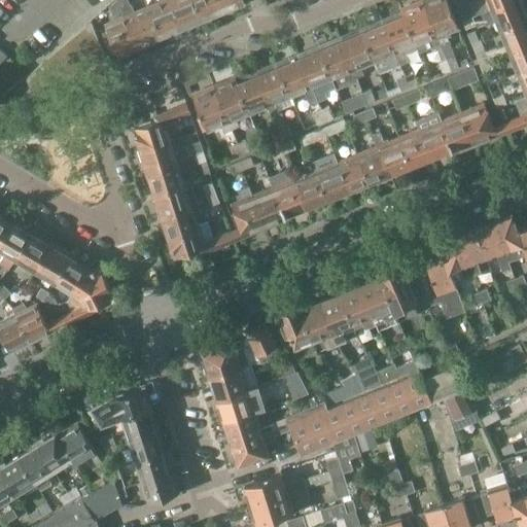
[(105,24),(107,30),(116,51),(118,56),(142,46),(135,30),(131,31),(117,0),(116,0),(108,7),(113,20),(105,24)]
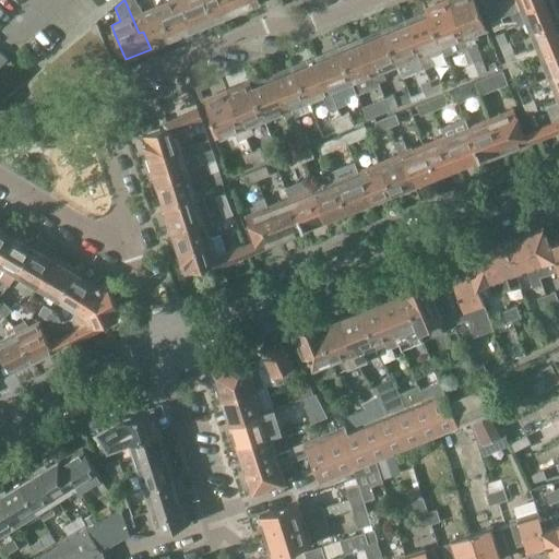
[(170,37),(157,6),(143,12),(140,4),(139,6),(135,0),(125,0),(139,33),(143,32),(151,49),(157,47),(156,43),(170,37)]
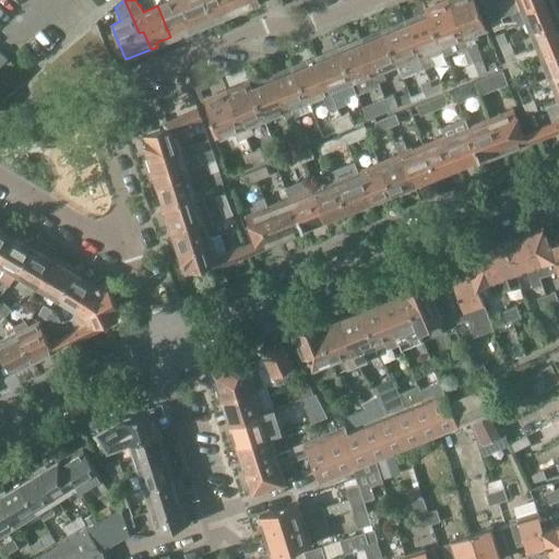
[(157,6),(170,37),(189,30),(183,14),(188,13),(181,0),(167,0),(168,1),(157,6)]
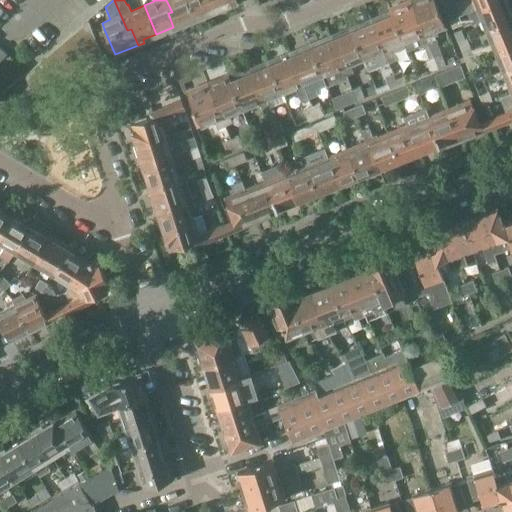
[(173,27),(195,18),(187,0),(166,0),(172,12),(168,13),(173,27)]
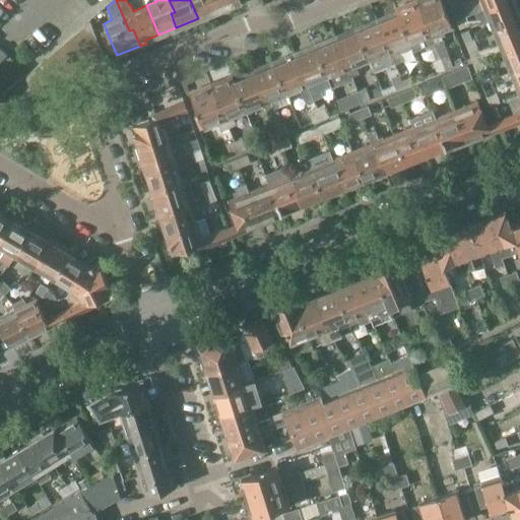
[(190,0),(198,18),(220,8),(216,0),(190,0)]
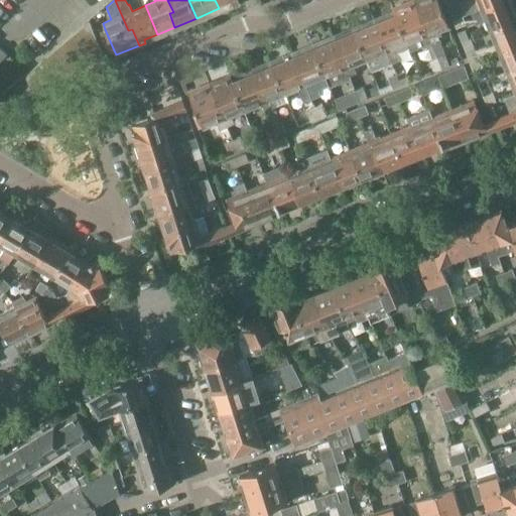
[(215,0),(219,8),(239,0),(215,0)]
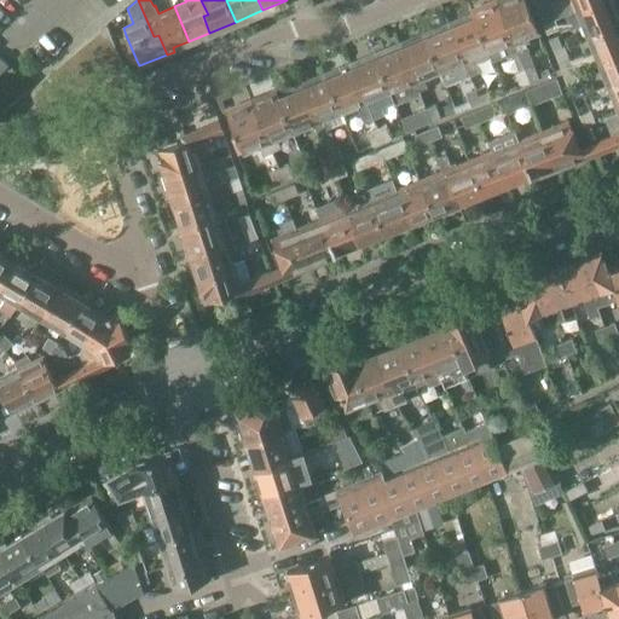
[(534,63),(528,50),(524,36),(538,30),(525,0),(499,0),(497,1),(501,10),(503,9),(507,17),(502,19),(505,30),(508,29),(519,53),(525,68),(533,64),(534,63)]
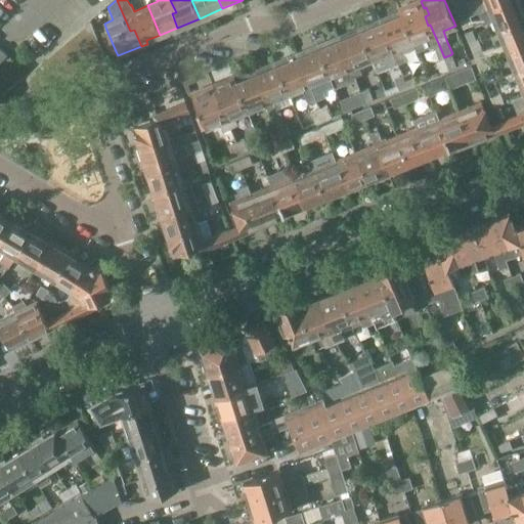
[(465,0),(451,0),(460,20),(471,15),(480,12),(503,3),(504,5),(514,0),(474,0),(468,2),(467,3),(465,0)]
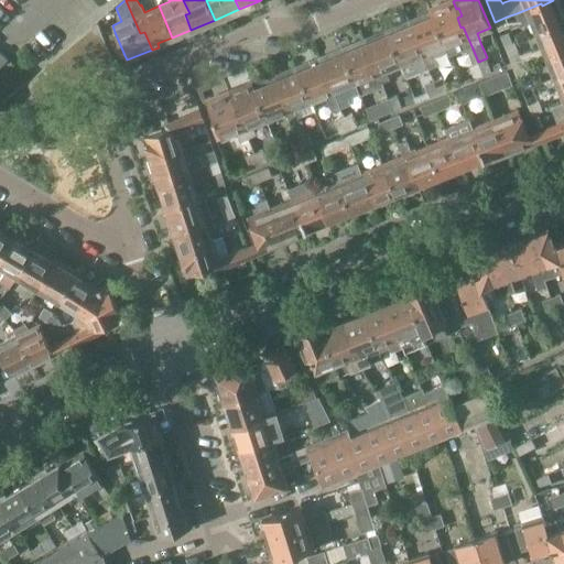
[(541,3),(517,13),(522,28),(530,24),(532,31),(563,17),(563,14),(557,0),(553,0),(542,6),(541,3)]
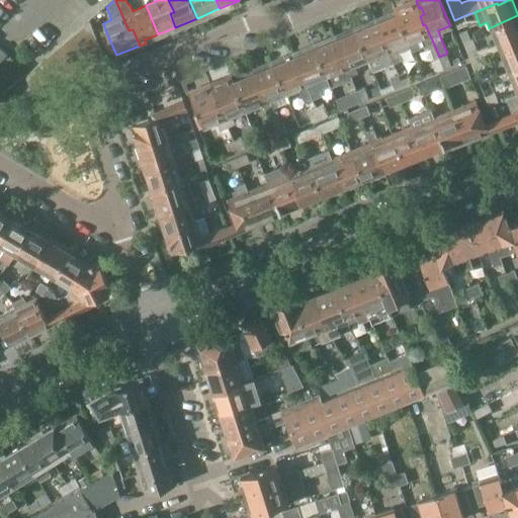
[(395,9),(396,11),(408,42),(409,42),(413,53),(434,45),(425,24),(423,25),(420,16),(424,14),(421,7),(419,8),(416,1),(395,9)]
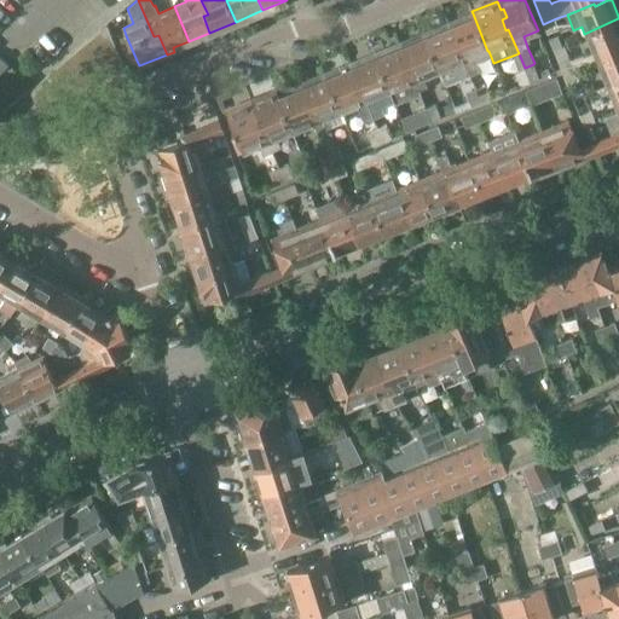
[(487,51),(473,13),(460,18),(461,22),(453,25),(457,36),(451,40),(455,50),(458,47),(470,75),(479,71),(476,64),(490,58),(487,51)]
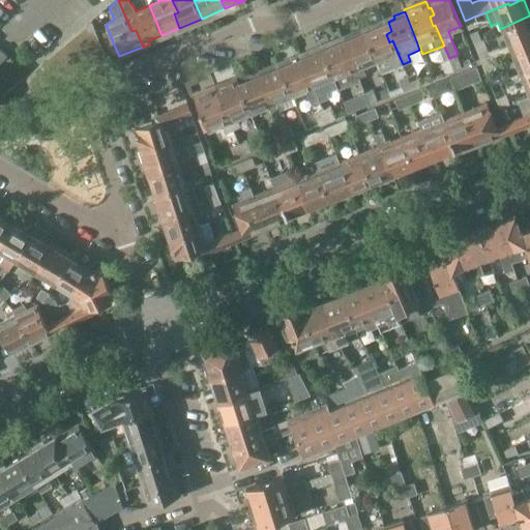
[(476,16),(465,21),(469,31),(480,26),(476,16)]
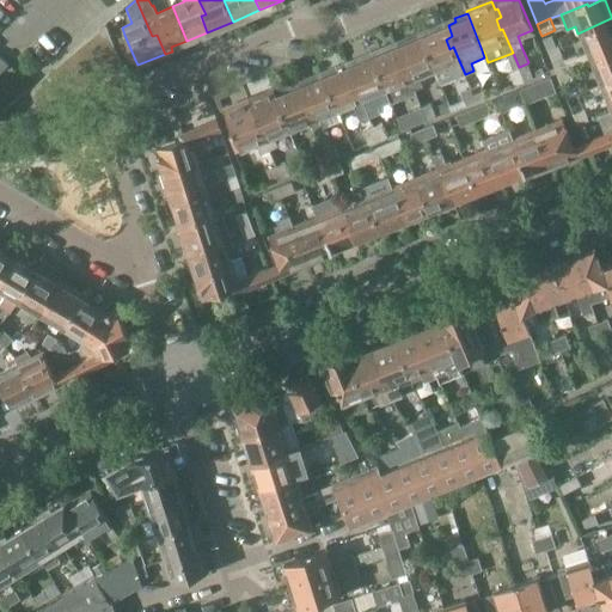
[(606,49),(611,46),(611,18),(577,34),(585,51),(573,56),(563,60),(552,65),(557,74),(577,66),(589,61),(607,54),(606,49)]
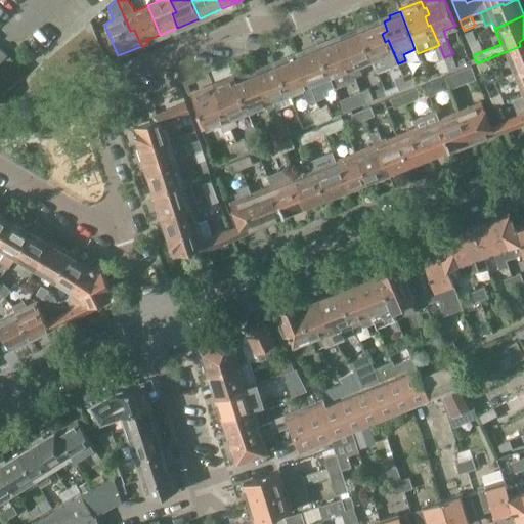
[(90,19),(78,31),(91,63),(105,57),(104,55),(96,34),(90,19)]
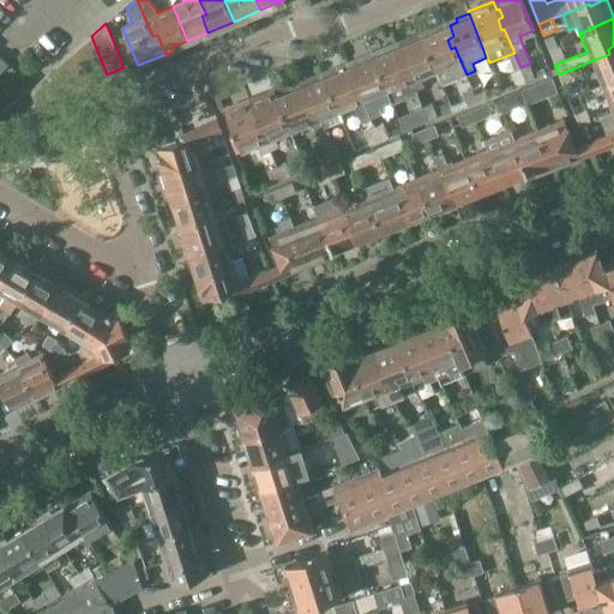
[(453,36),(450,25),(435,31),(434,26),(420,32),(435,70),(441,85),(467,74),(455,47),(451,49),(447,40),(453,36)]
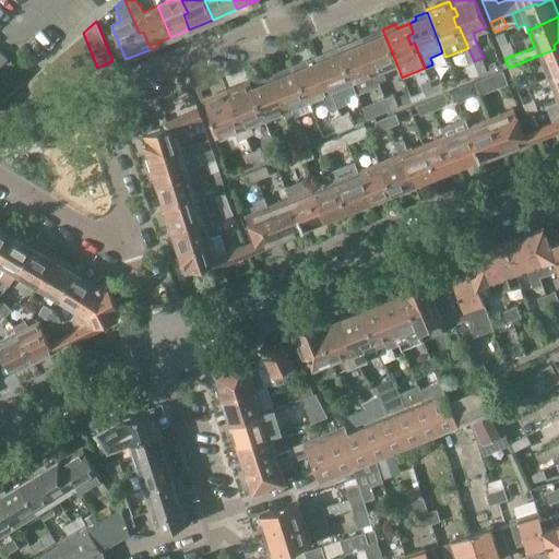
[(373,37),(363,42),(367,51),(363,54),(366,62),(369,61),(378,83),(385,80),(382,70),(396,63),(382,30),(371,34),(373,37)]
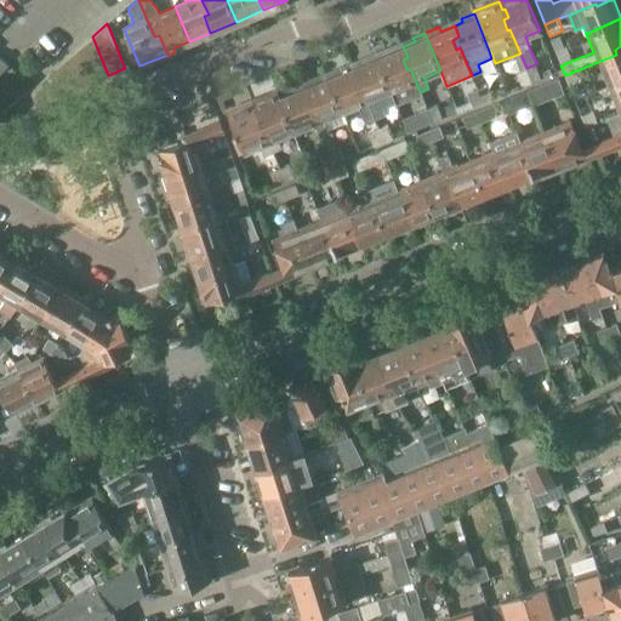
[(551,38),(554,49),(564,45),(560,34),(551,38)]
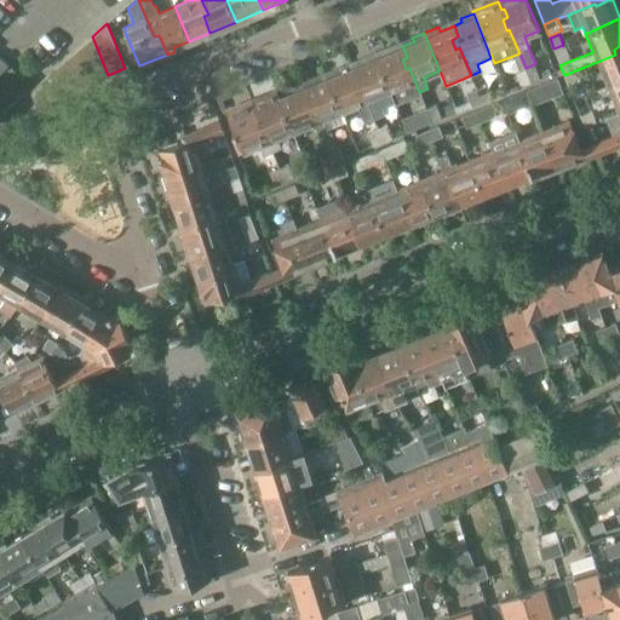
[(124,65),(137,61),(126,35),(114,40),(124,65)]
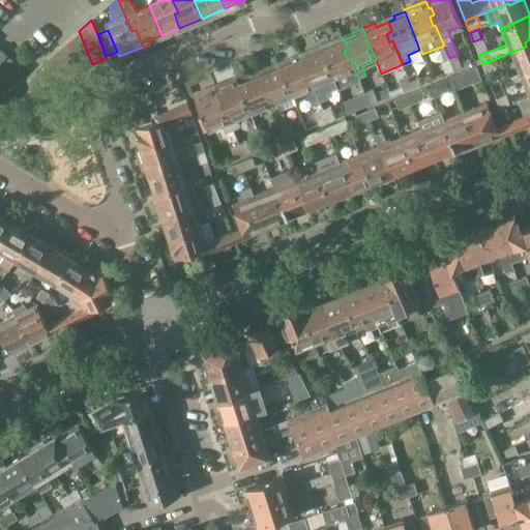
[(92,64),(79,31),(66,41),(78,69),(92,64)]
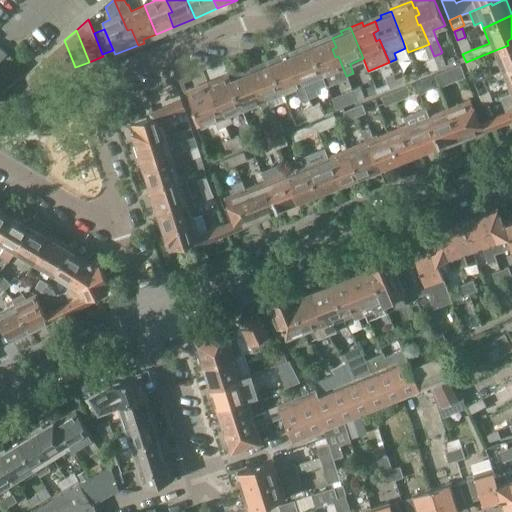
[(465,37),(457,40),(462,54),(471,50),(465,37)]
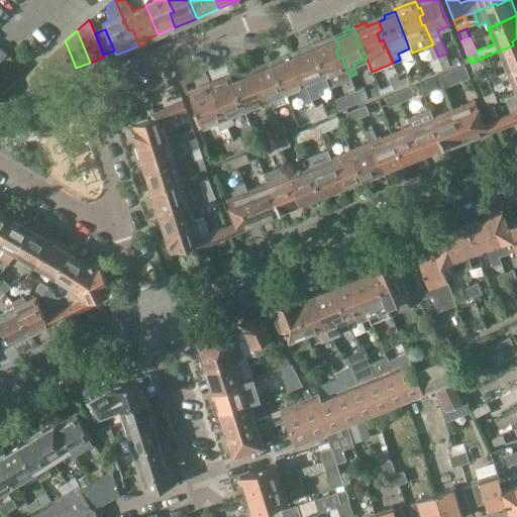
[(324,39),(313,43),(326,75),(342,69),(345,78),(349,77),(341,57),(338,58),(335,49),(339,47),(335,38),(326,42),(324,39)]
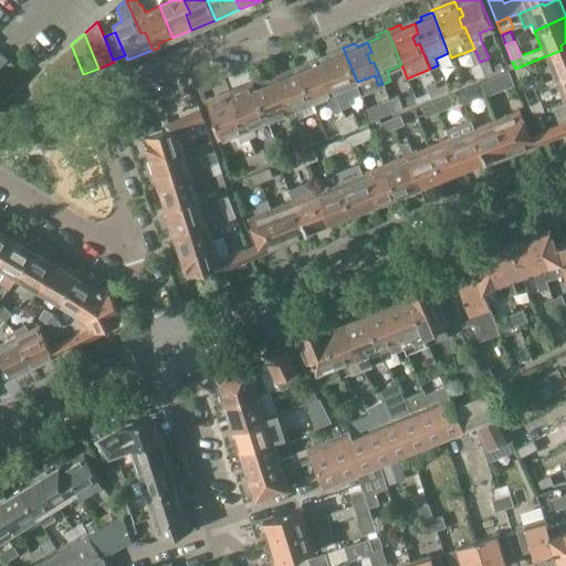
[(554,77),(565,72),(565,42),(561,45),(562,50),(545,56),(554,77)]
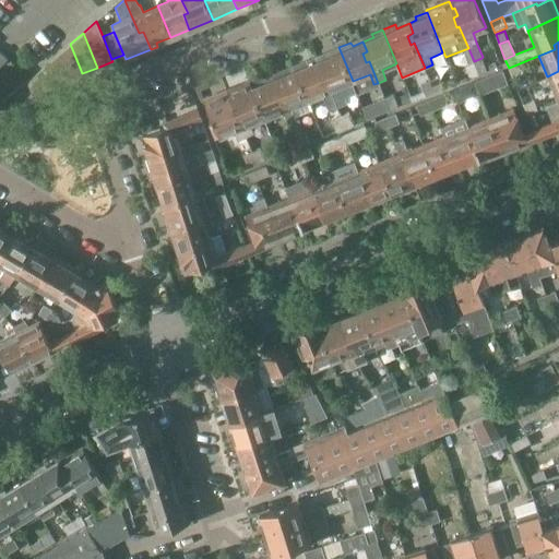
[(70,44),(58,55),(67,80),(82,73),(70,44)]
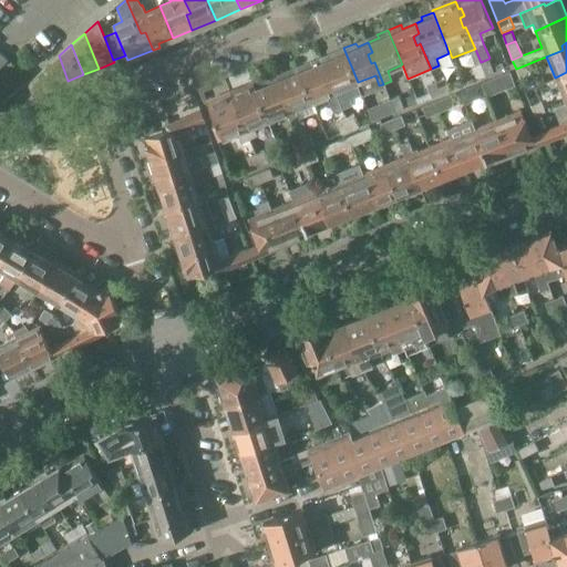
[(333,57),(322,61),(327,71),(323,73),(327,82),(329,81),(341,109),(350,105),(343,89),(358,82),(343,48),(331,53),(333,57)]
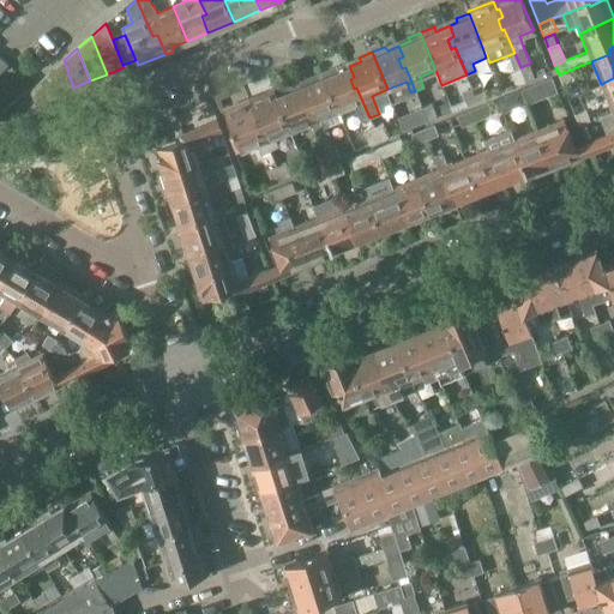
[(64,60),(49,73),(58,95),(73,88),(64,60)]
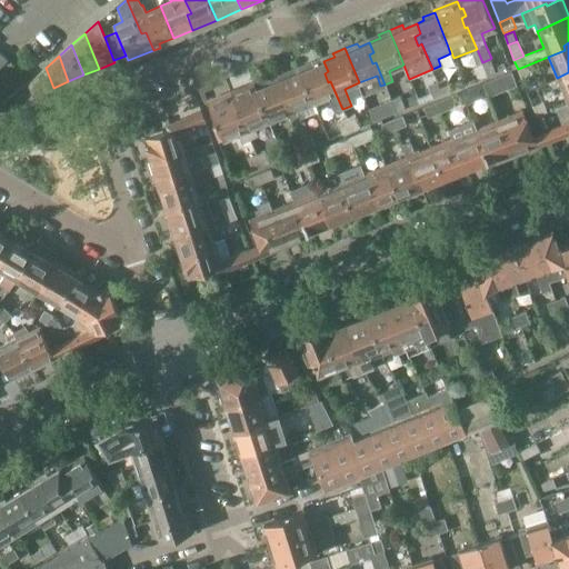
[(490,59),(482,62),(488,76),(496,72),(490,59)]
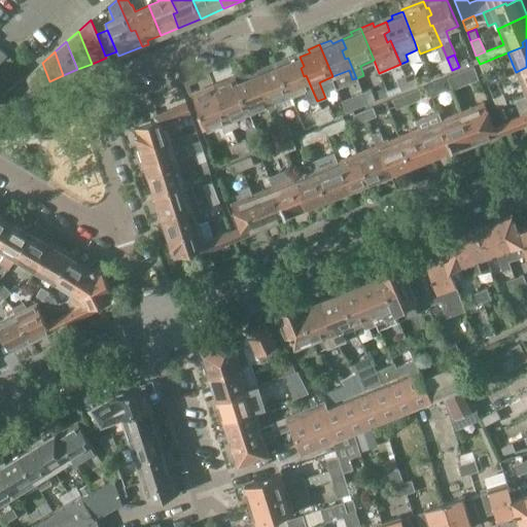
[(304,66),(300,57),(291,61),(289,57),(278,62),(291,94),(303,89),(310,104),(317,101),(306,75),(304,76),(301,68),(304,66)]
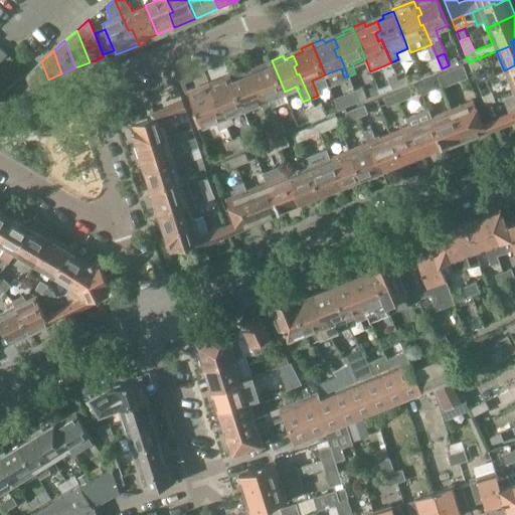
[(433,72),(442,68),(437,56),(427,59),(433,72)]
